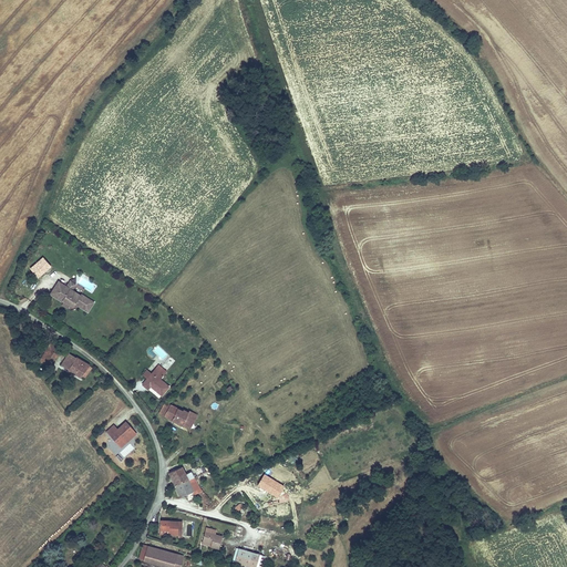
[(49,298),(54,301),(63,289),(58,286),(49,298)]
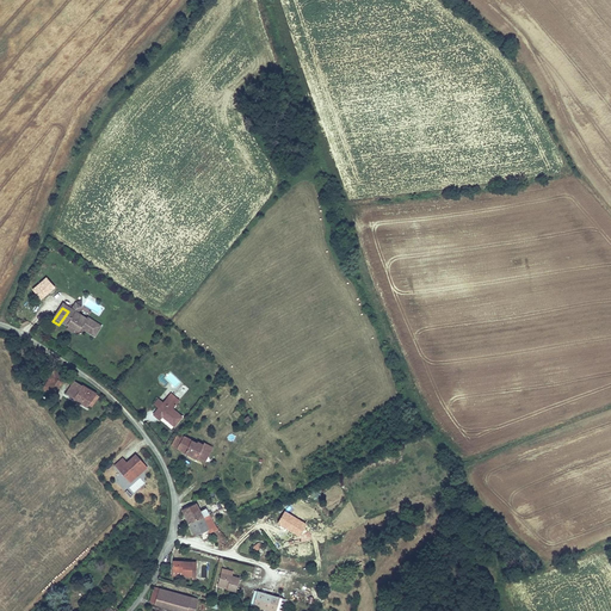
[(86,323),(85,325),(68,312),(59,325),(65,329),(66,328),(73,333),(78,337),(79,333),(92,343),(99,333),(86,323)]
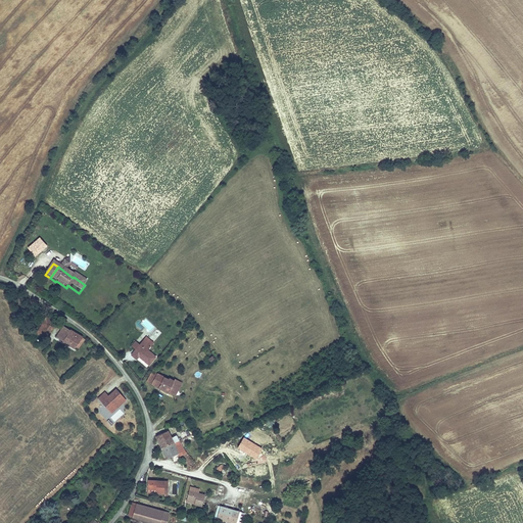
[(145,319),(141,324),(150,331),(154,327),(145,319)]
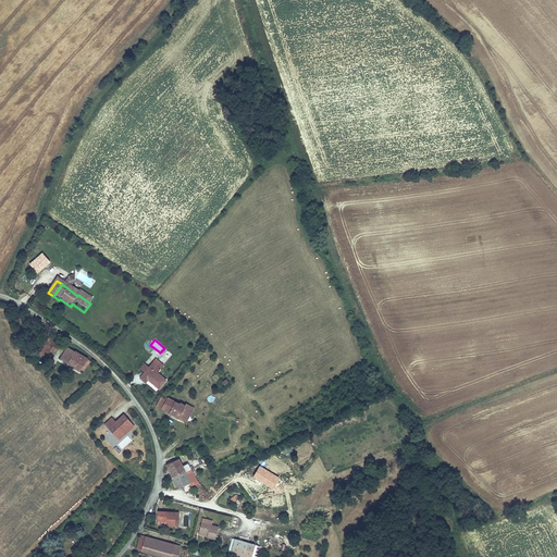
[(52,355),(57,345),(48,341),(44,349),(52,355)]
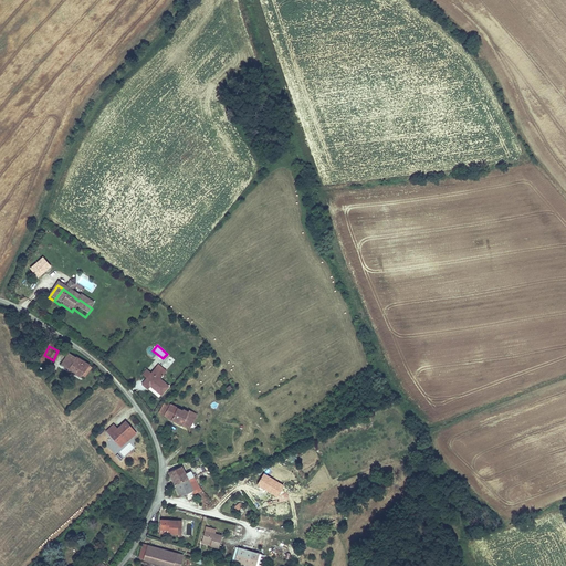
[(49,368),(53,360),(44,355),(41,353),(37,360),(49,368)]
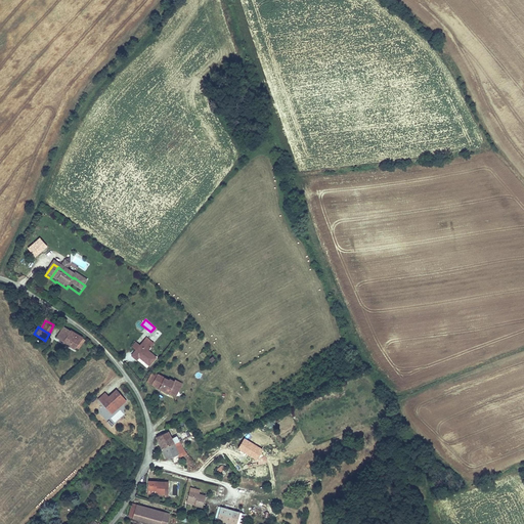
[(56,339),(74,350),(81,338),(62,328),(56,339)]
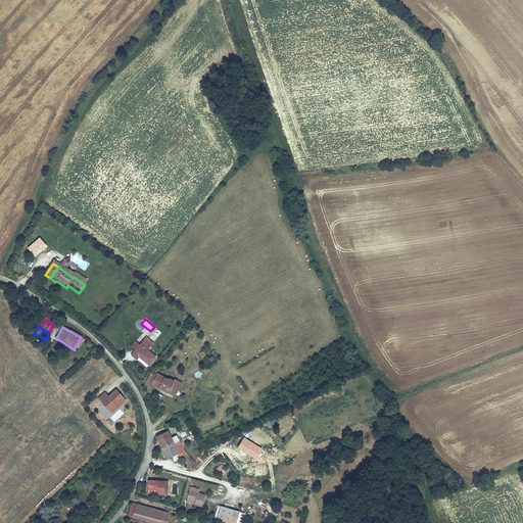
[(157,329),(150,336),(155,340),(161,333),(157,329)]
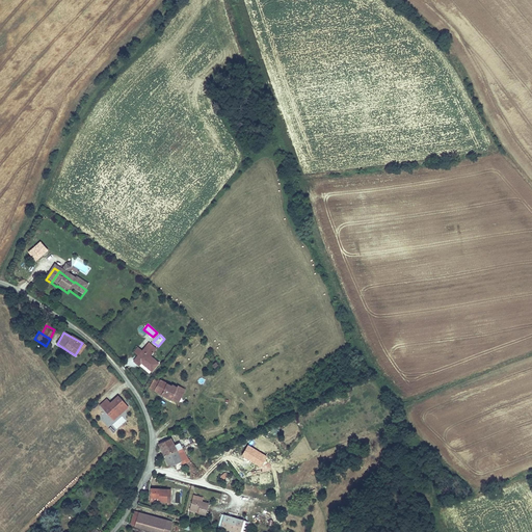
[(86,345),(82,343),(75,355),(78,356),(86,345)]
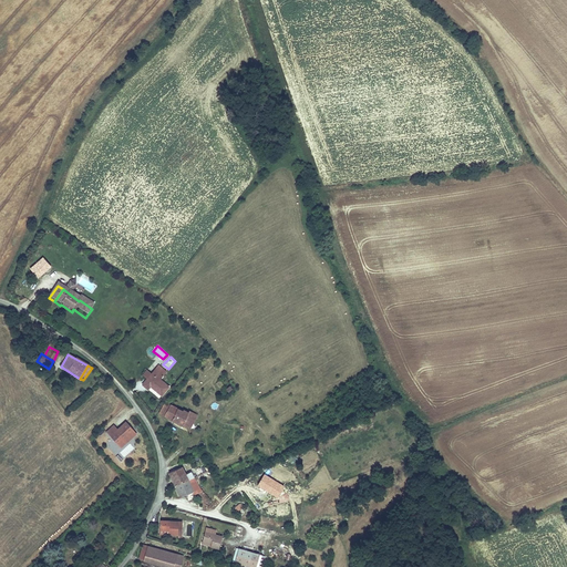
[(161,380),(163,378),(154,370),(143,385),(148,391),(151,387),(162,397),(169,387),(161,380)]
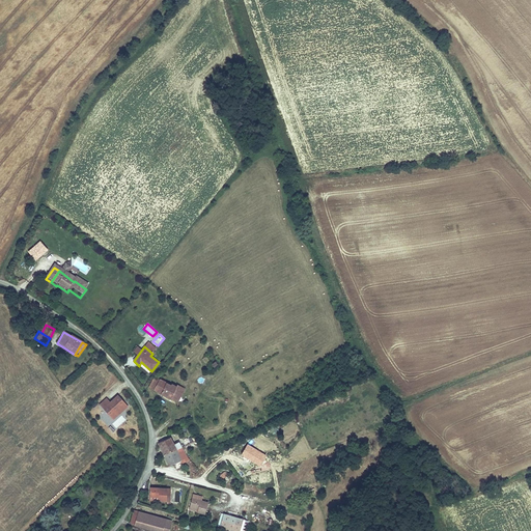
[(81,374),(86,368),(83,365),(77,372),(81,374)]
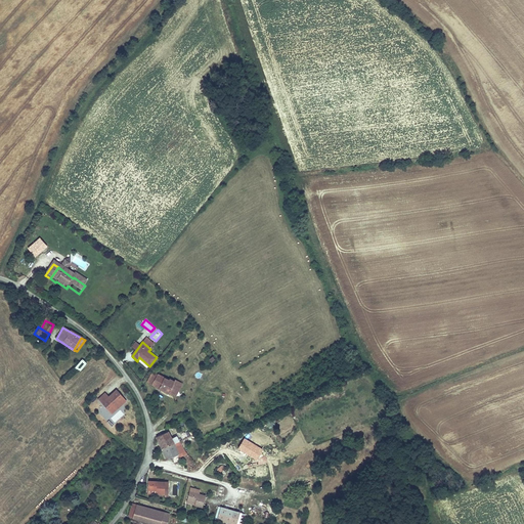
[(183,385),(175,381),(175,382),(170,380),(169,381),(159,376),(154,385),(176,397),(183,385)]
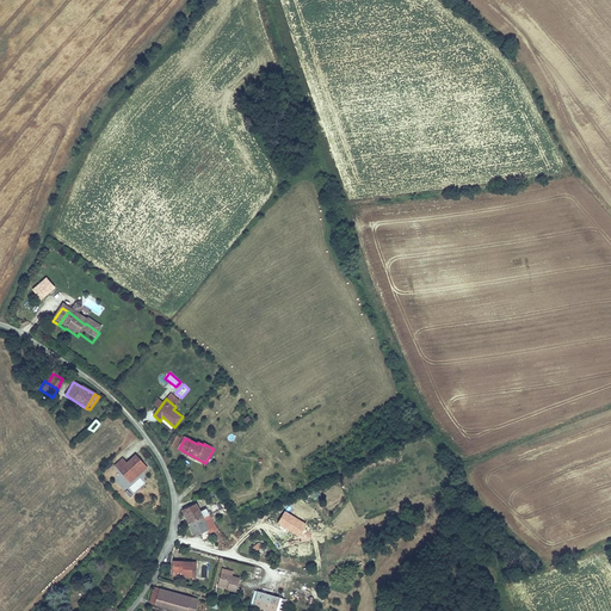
[(127,462),(123,457),(115,464),(129,481),(135,476),(133,473),(143,463),(136,454),(127,462)]
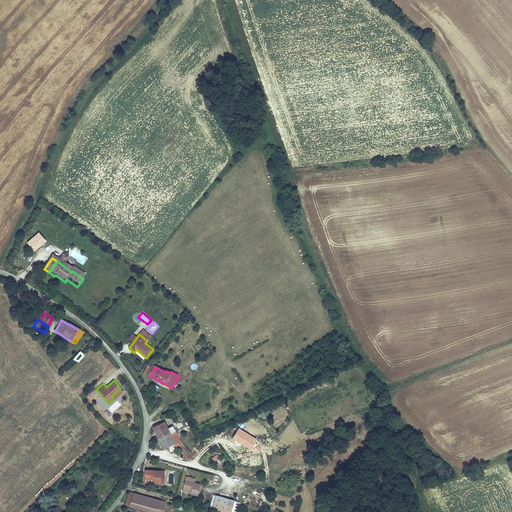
[(123,391),(120,388),(111,396),(113,399),(123,391)]
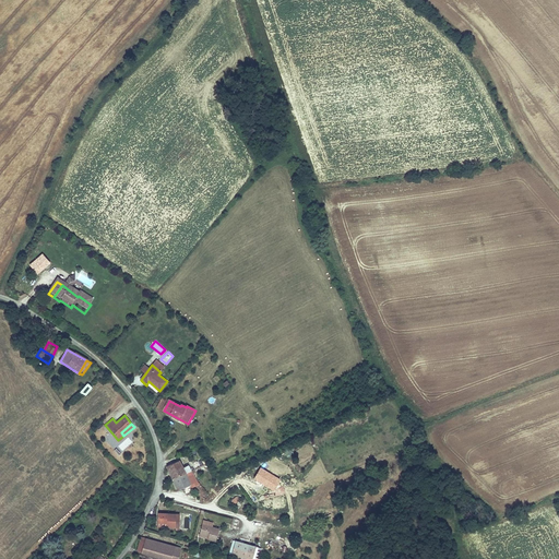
[(128,438),(120,445),(125,450),(132,442),(128,438)]
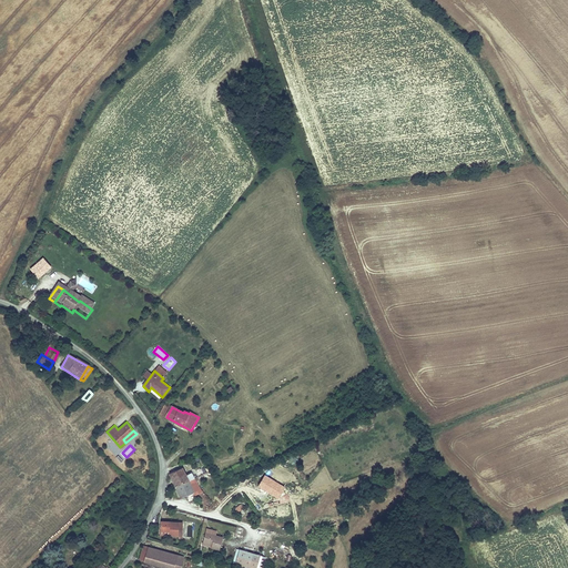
[(182,469),(170,475),(175,484),(173,485),(175,488),(190,480),(190,479),(188,480),(182,469)]
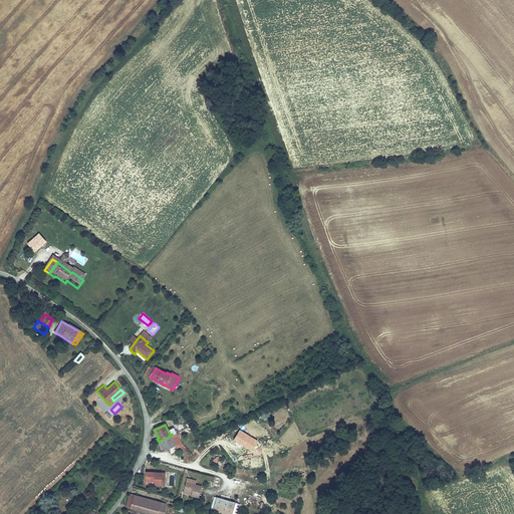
[(179,448),(181,447),(188,456),(190,454),(180,443),(178,444),(172,435),(159,442),(164,453),(174,447),(176,451),(179,448)]
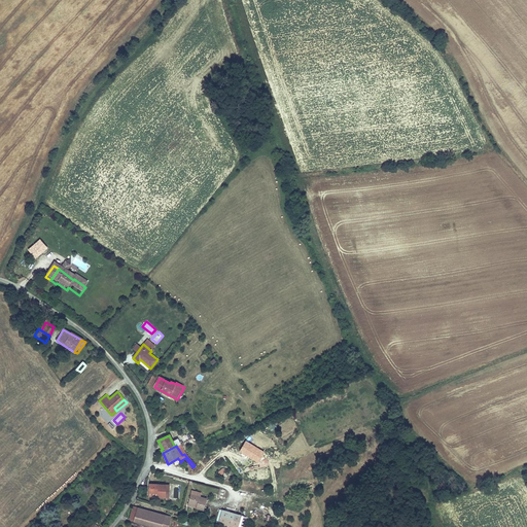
[(192,467),(185,458),(183,459),(190,469),(192,467)]
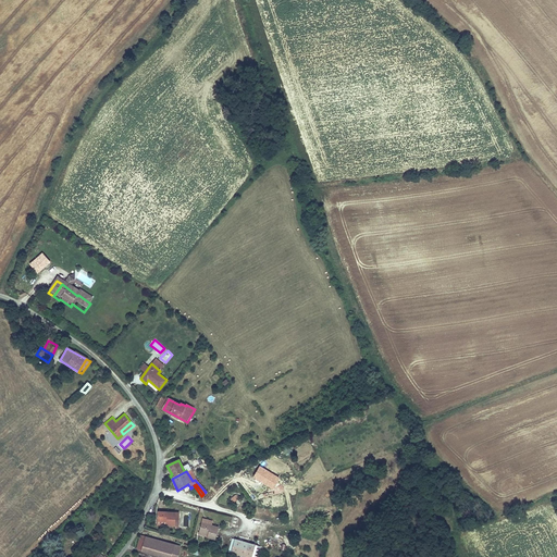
[(182,525),(182,512),(161,511),(160,520),(170,521),(169,524),(182,525)]
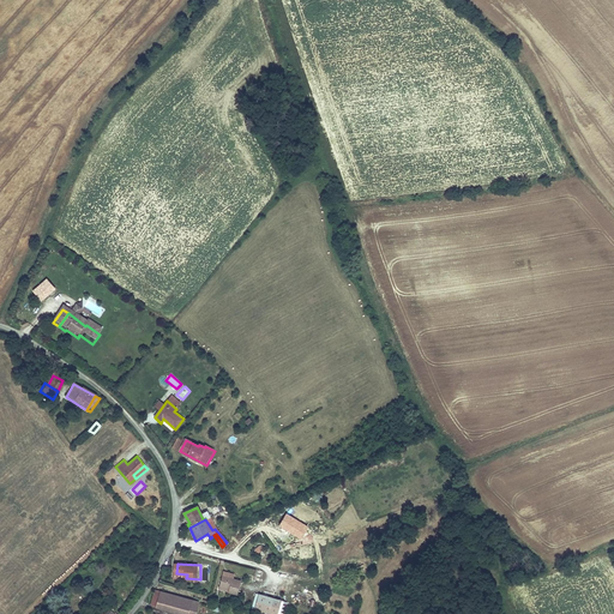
[(229,597),(238,600),(241,587),(223,582),(220,590),(230,593),(229,597)]
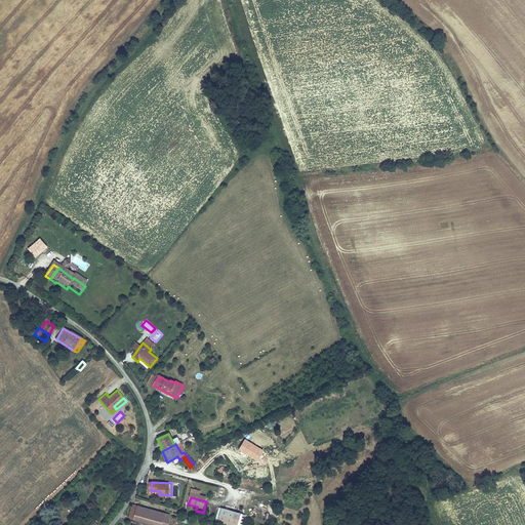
[(150,523),(157,524),(162,524),(164,519),(169,520),(170,516),(134,506),(131,518),(135,519),(134,520),(150,524),(150,523)]
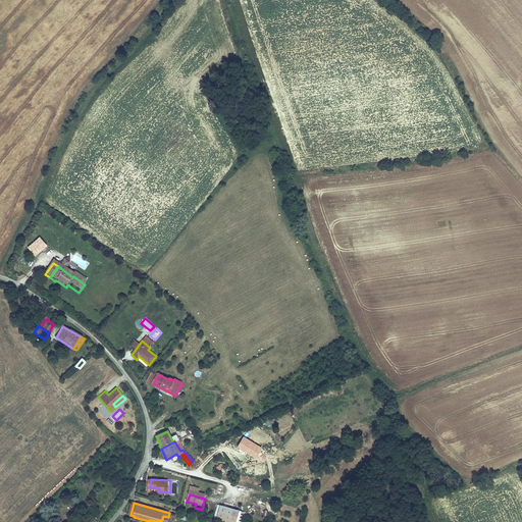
[(236,521),(238,521),(241,511),(221,506),(218,518),(236,521)]
